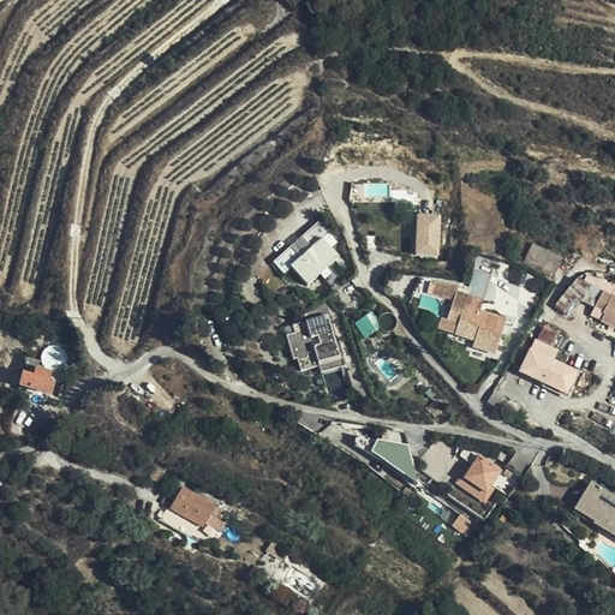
[(352,199),(392,198),(390,183),(352,184),(352,199)]
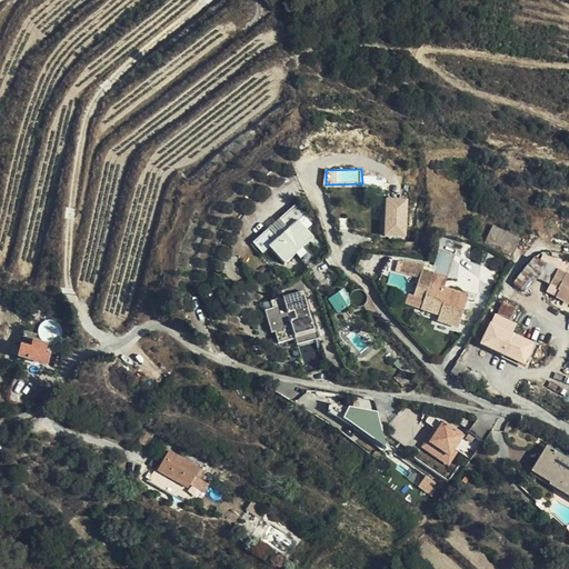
[(291,253),(298,238),(301,231),(308,216),(290,208),(293,199),(280,193),(271,212),(283,219),(279,229),(267,225),(257,246),(269,252),(272,246),(291,253)]
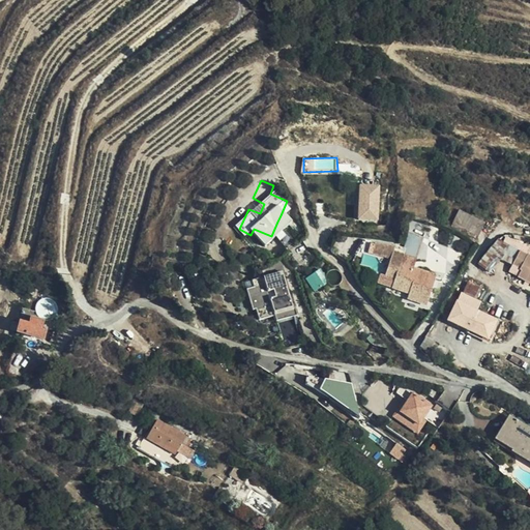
[(358,185),(359,221),(381,221),(380,184),(358,185)]
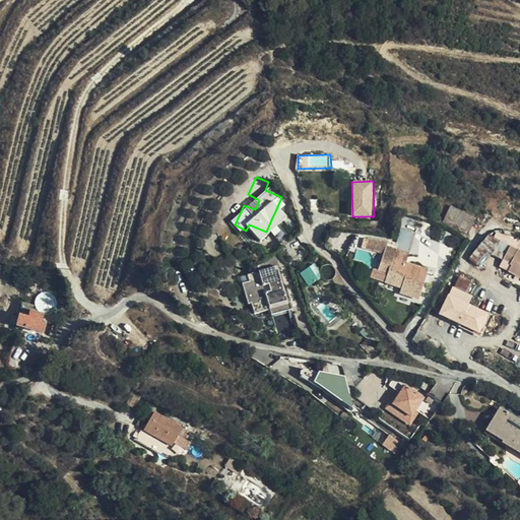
[(469,234),(476,217),(451,205),(443,221),(469,234)]
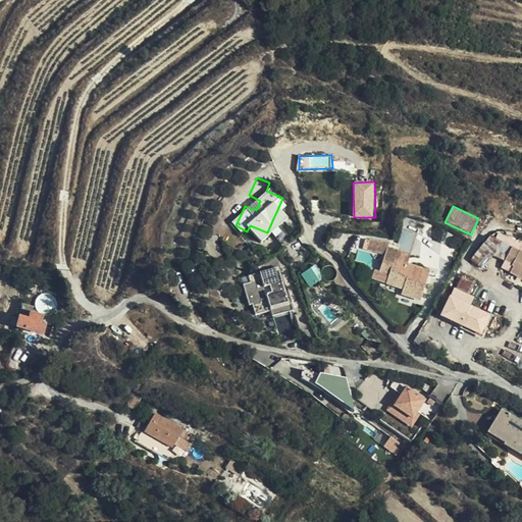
[(276,212),(273,218),(285,224),(289,218),(276,212)]
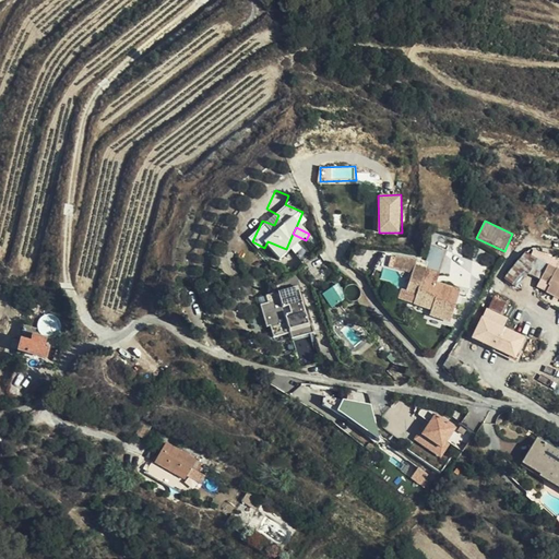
[(419,253),(418,254),(408,276),(418,282),(414,294),(431,302),(428,308),(449,317),(462,287),(438,276),(443,263),(419,253)]
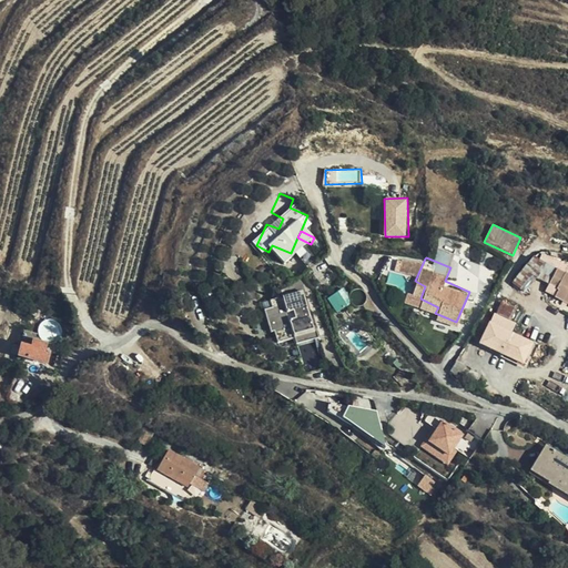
[(567,307),(567,271),(556,265),(546,288),(556,293),(551,301),(567,307)]
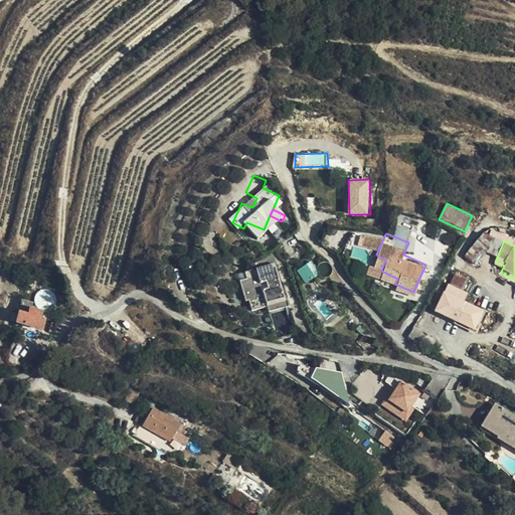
[(490,259),(495,245),(487,242),(482,254),(490,259)]
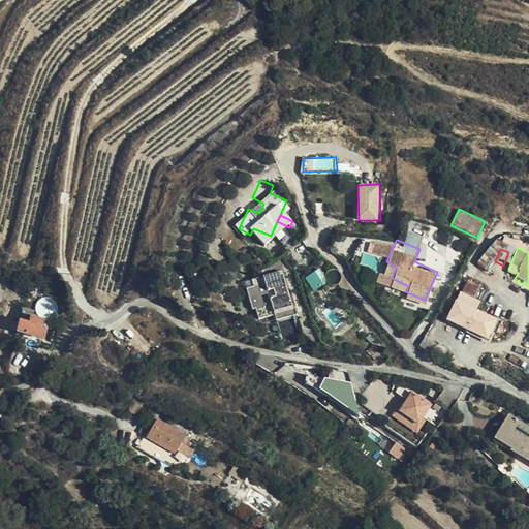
[(283,271),(245,280),(253,310),(256,309),(259,318),(274,314),(276,322),(291,318),(293,328),(283,330),(287,343),(302,339),(283,271)]
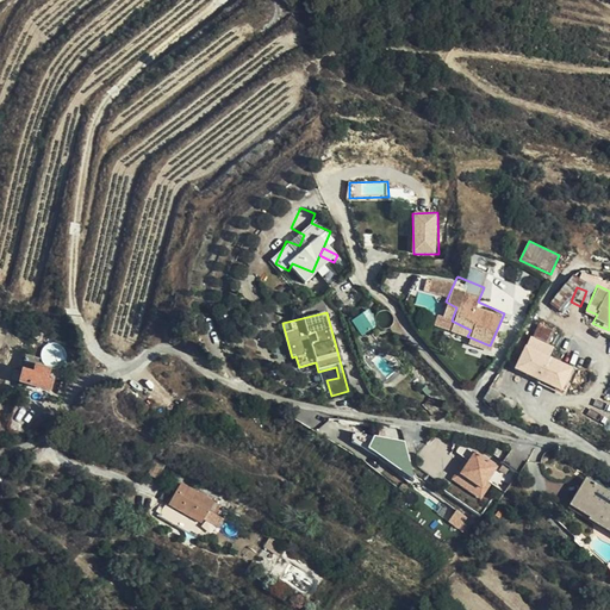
[(537,323),(551,329),(553,322),(540,316),(537,323)]
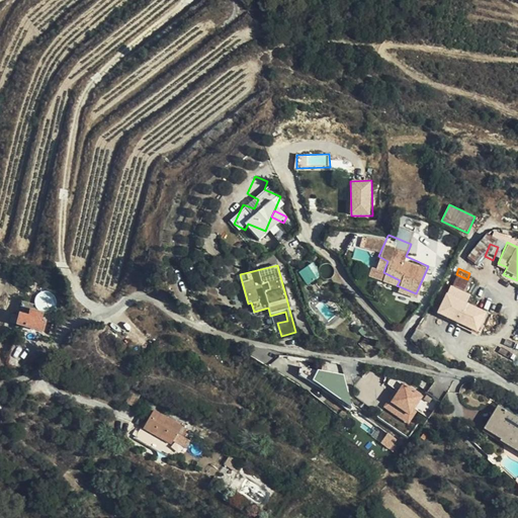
[(456,274),(445,297),(460,304),(466,291),(462,289),(467,279),(456,274)]
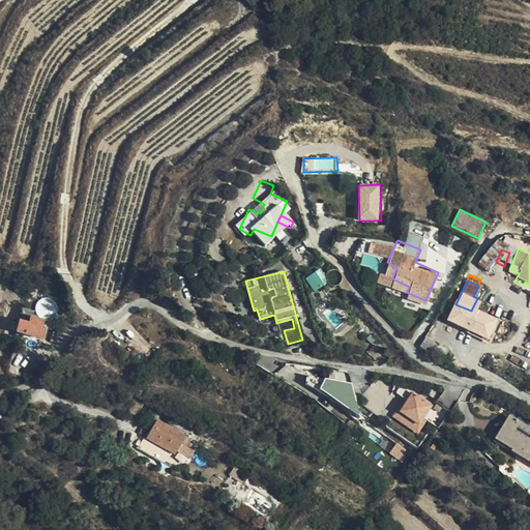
[(455,304),(447,322),(488,341),(496,323),(478,315),(471,311),(455,304)]
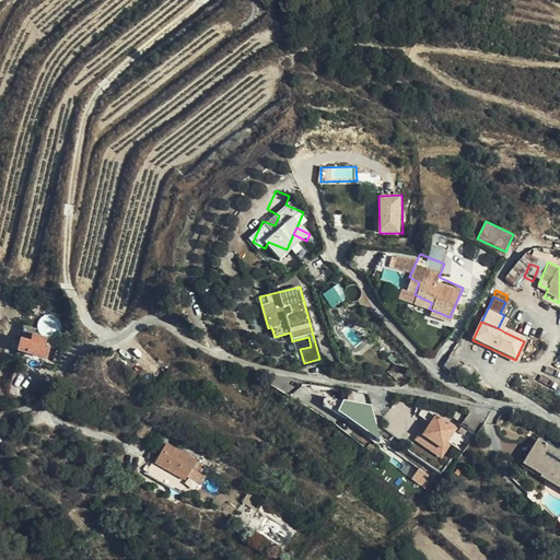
[(44,349),(46,341),(35,338),(36,331),(25,328),(19,352),(45,361),(48,350),(44,349)]
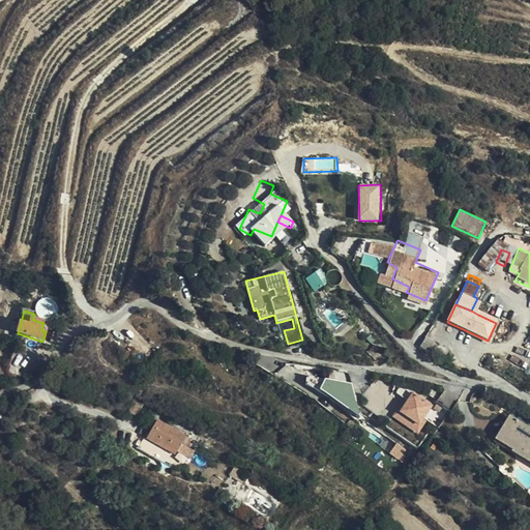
[(306,386),(321,387),(322,377),(307,376),(306,386)]
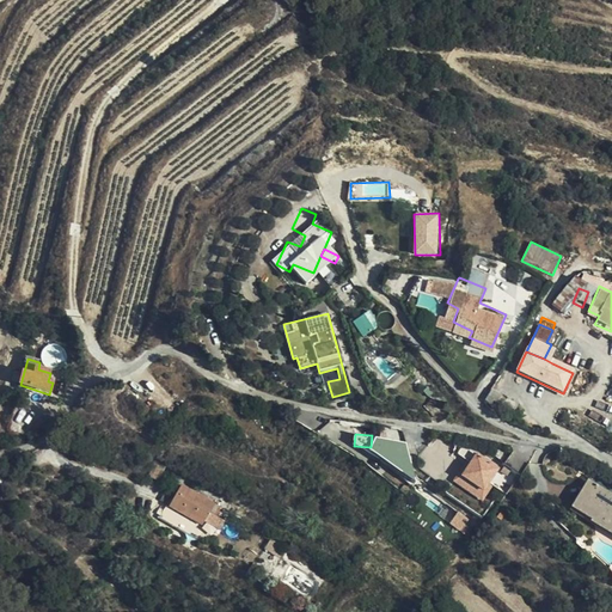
[(522,463),(501,446),(493,457),(515,472),(522,463)]
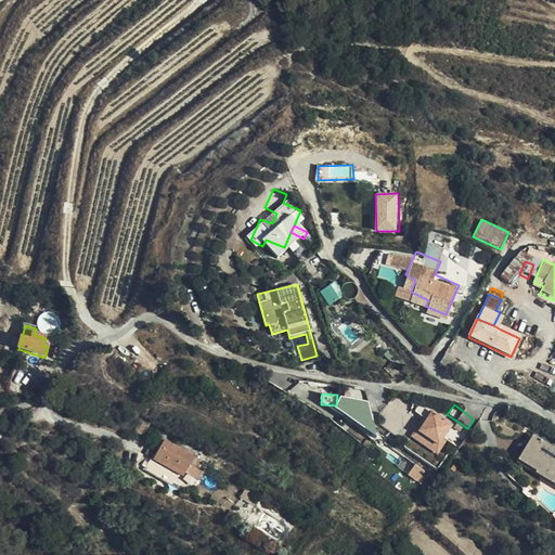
[(437,447),(451,427),(431,414),(418,434),(437,447)]
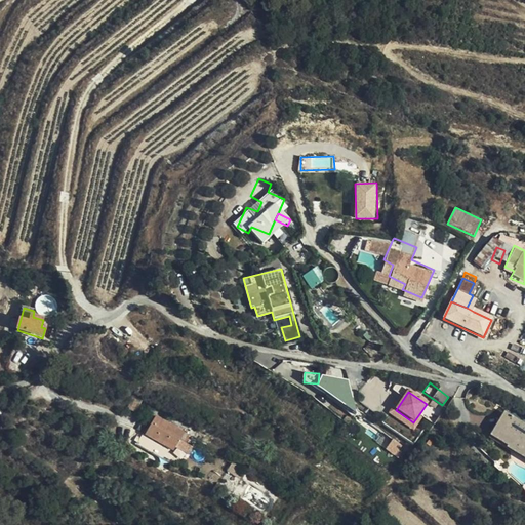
[(173,449),(185,430),(157,414),(147,434),(173,449)]
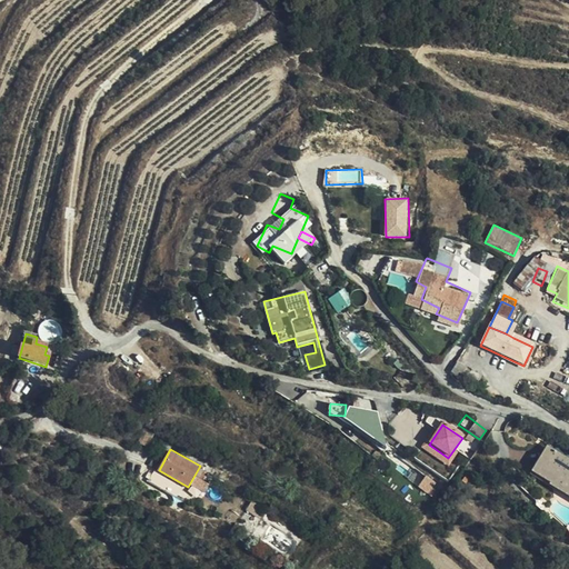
[(568,475),(548,460),(531,480),(568,509),(568,475)]
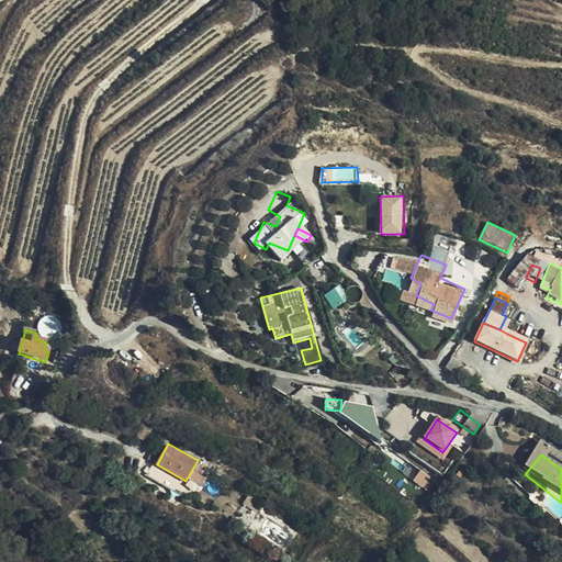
[(190,480),(204,484),(206,476),(192,472),(190,480)]
